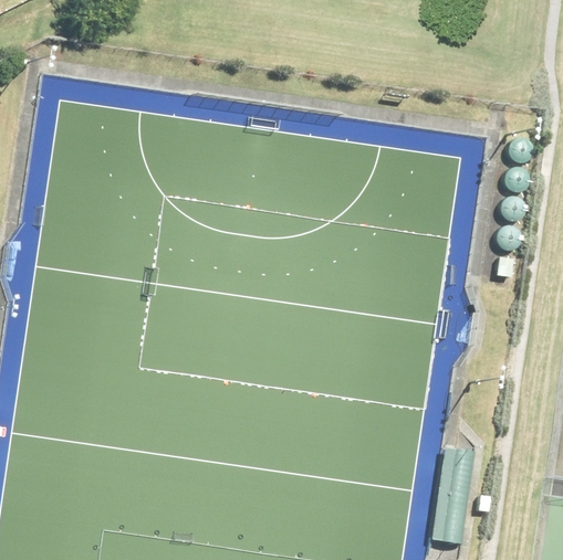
[(527,159),(530,158),(532,156),(534,152),(535,149),(535,146),(534,143),(532,140),(529,138),(525,138),(522,138),(519,139),(517,141),(515,145),(514,148),(514,151),(517,155),(519,157),(522,159),(527,159)]
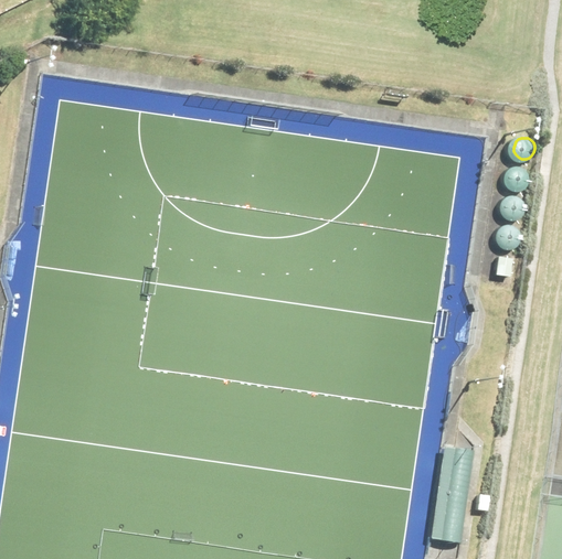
[(520,184),(525,183),(527,181),(529,179),(530,175),(530,172),(529,169),(527,165),(523,164),(520,163),(517,163),(513,165),(511,168),(509,171),(509,174),(509,178),(511,180),(513,183),(517,184),(520,184)]
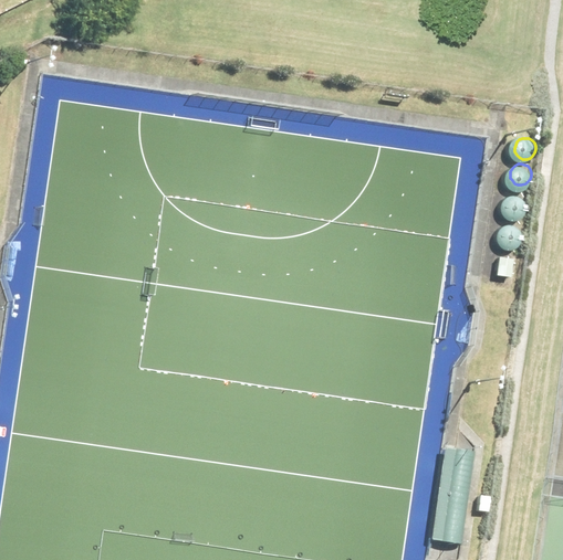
[(518,218),(521,217),(524,214),(525,211),(527,208),(527,204),(525,201),(523,199),(520,197),(517,197),(513,197),(510,198),(508,200),(507,203),(506,207),(507,210),(508,213),(510,215),(513,218),(518,218)]
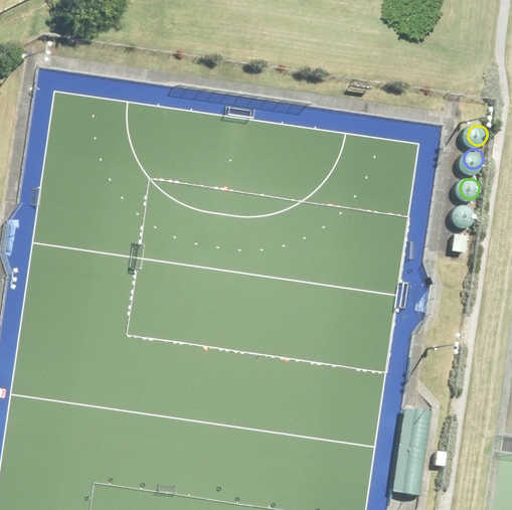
[(467,226),(470,225),(473,223),(475,220),(476,217),(475,214),(474,211),(472,209),(470,207),(467,207),(464,207),(461,208),(458,210),(457,213),(456,216),(457,219),(458,222),(461,224),(464,226),(467,226)]
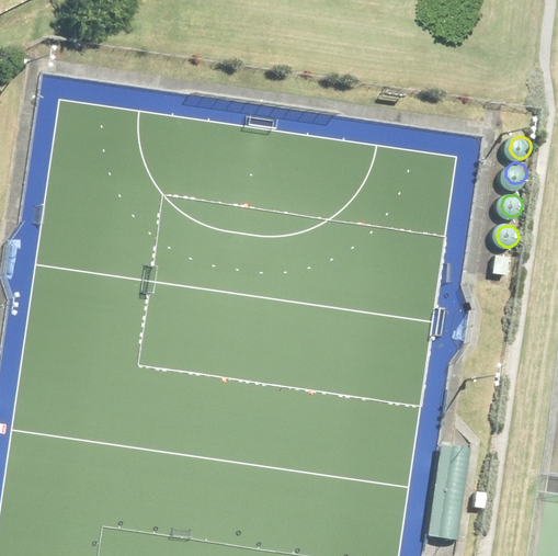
[(470,446),(440,443),(429,535),(459,540),(470,446)]
